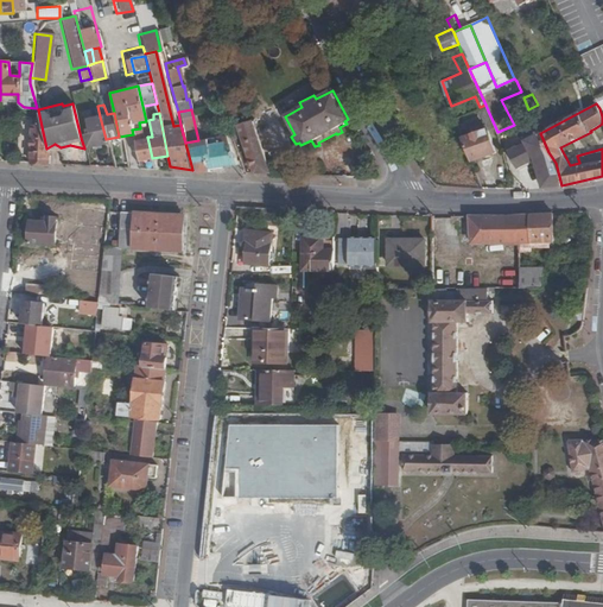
[(29,162),(46,163),(46,149),(39,115),(36,117),(36,120),(30,120),(29,162)]
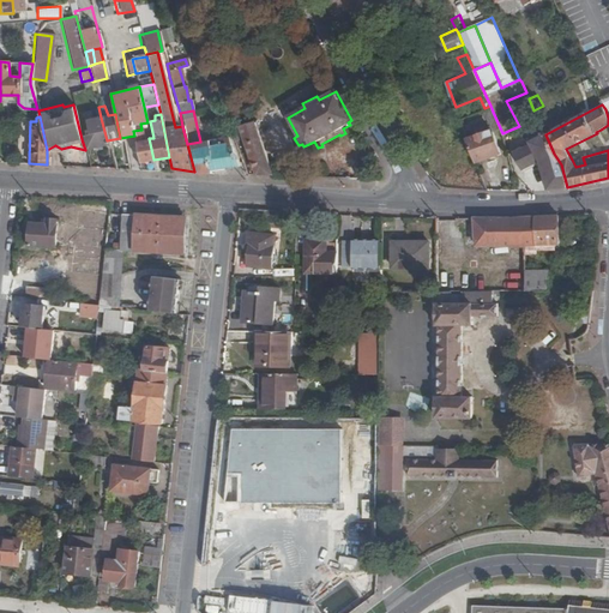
[(108,145),(107,140),(101,118),(85,121),(88,132),(84,132),(85,138),(82,139),(85,150),(108,145)]
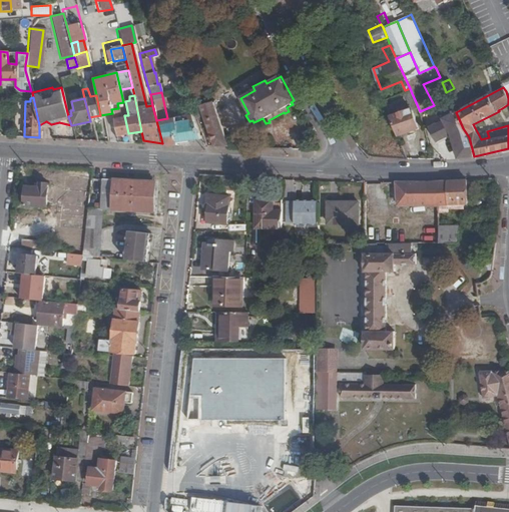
[(202,118),(196,121),(197,124),(204,122),(212,145),(226,146),(225,143),(228,142),(225,132),(222,133),(210,102),(198,106),(202,118)]
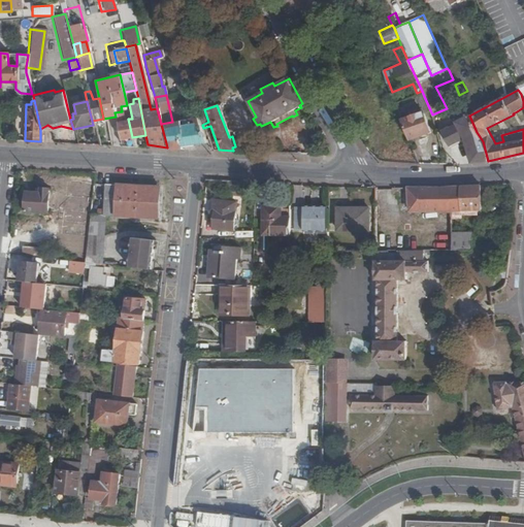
[(411,138),(411,139),(430,132),(423,110),(412,116),(410,111),(405,112),(407,117),(402,119),(411,138)]
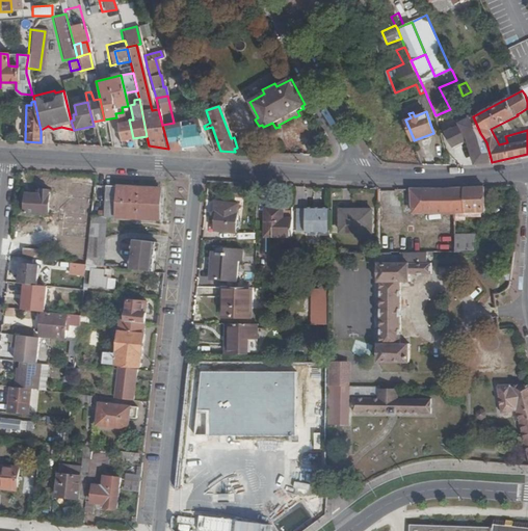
[(122,147),(134,148),(133,138),(129,120),(124,121),(123,112),(115,113),(116,117),(122,147)]
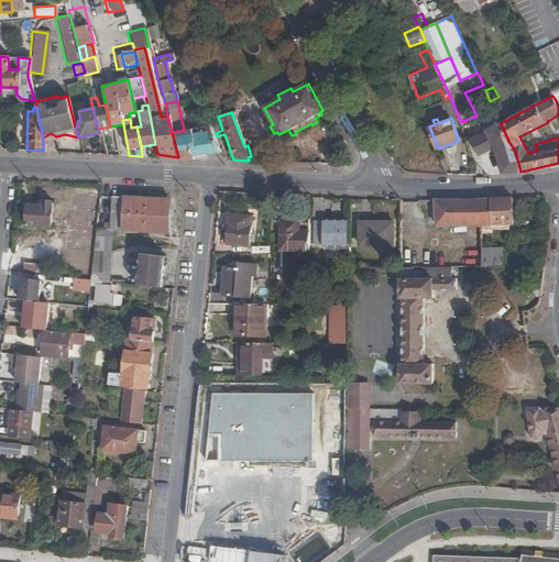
[(496,147),(504,173),(521,172),(515,151),(508,141),(501,123),(473,141),(481,155),(496,147)]
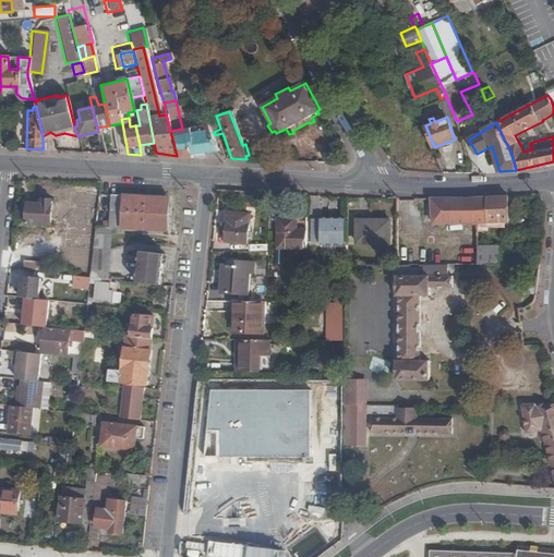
[(177,156),(191,157),(191,154),(216,149),(207,124),(182,129),(170,131),(177,156)]
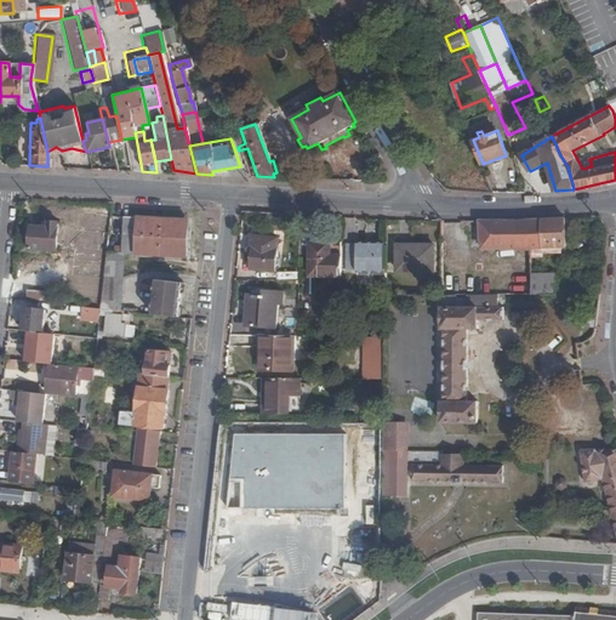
[(483,163),(473,140),(458,146),(467,169),(483,163)]
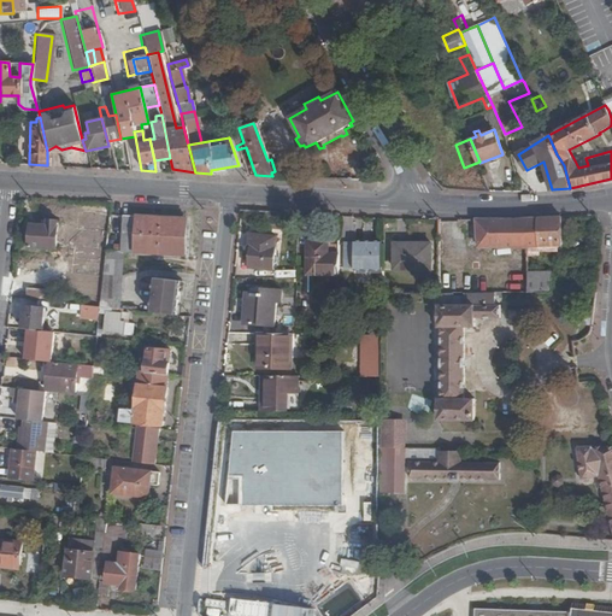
[(588,165),(586,158),(575,160),(578,168),(588,165)]
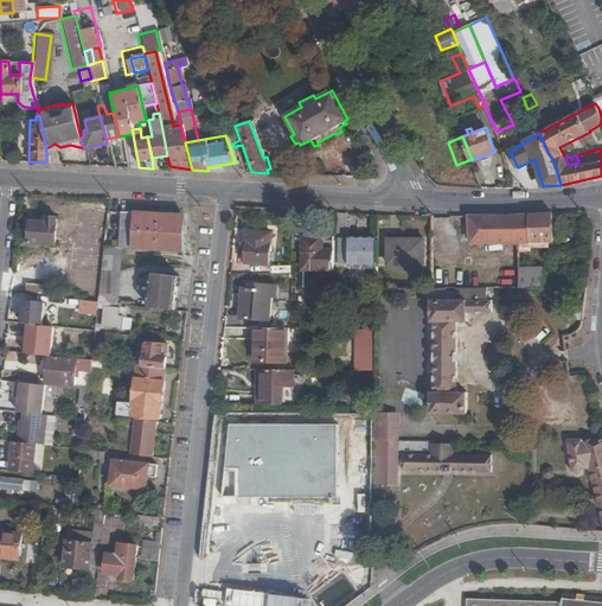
[(117,242),(117,246),(179,250),(181,216),(120,211),(117,242)]
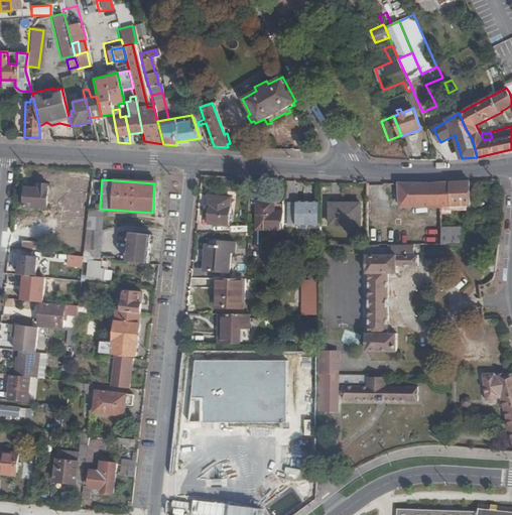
[(468,182),(450,183),(450,207),(468,207),(468,182)]
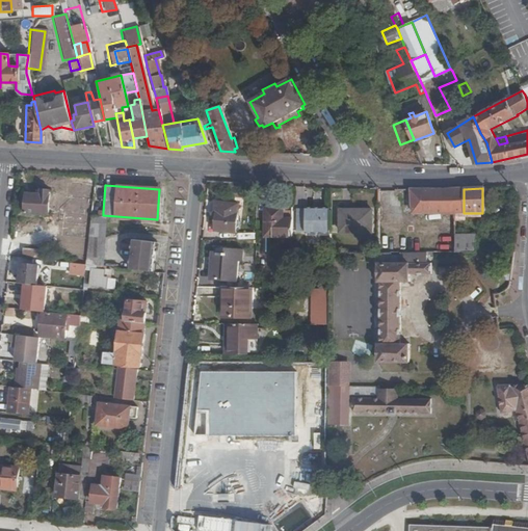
[(464,213),(464,189),(410,190),(412,214),(441,213),(452,213),(464,213)]
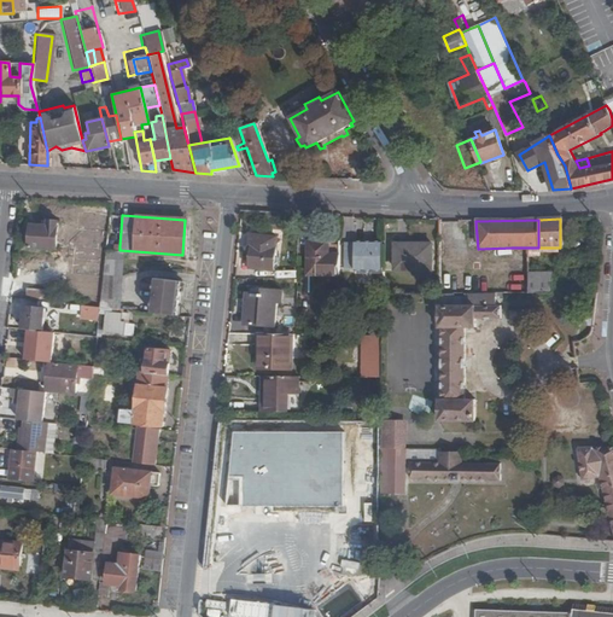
[(42,226),(27,225),(24,248),(52,250),(54,222),(42,221),(42,226)]
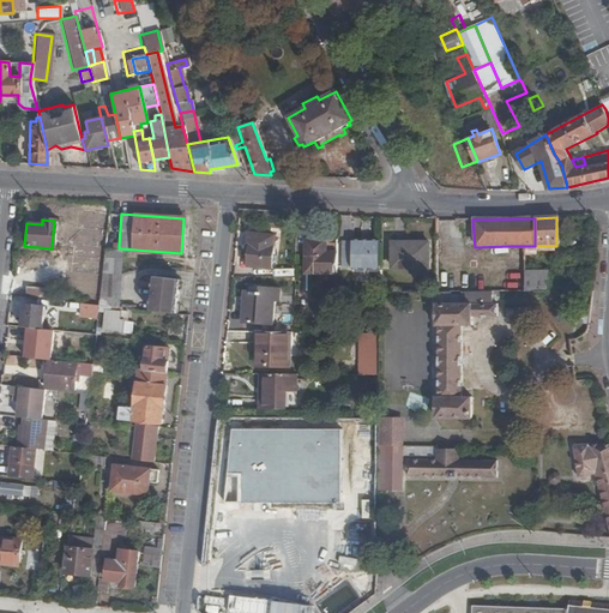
[(272,236),(248,234),(245,265),(269,269),(272,236)]
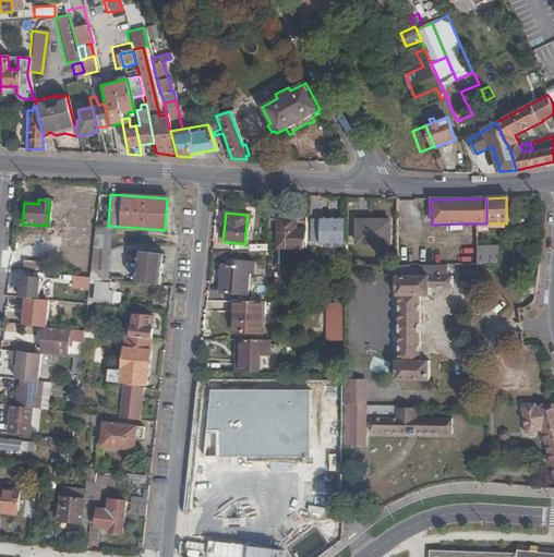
[(303,250),(304,230),(292,229),(293,219),(276,219),(275,249),(303,250)]
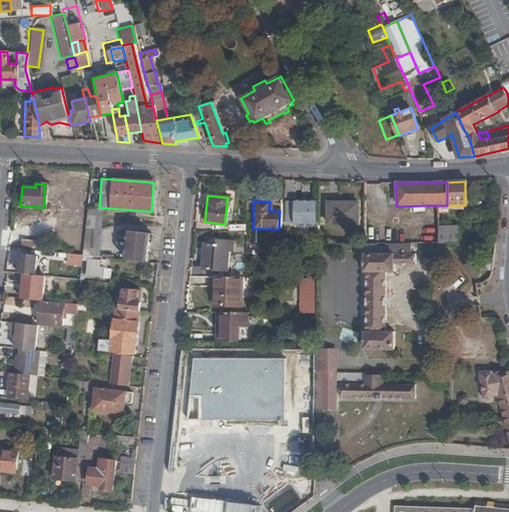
[(292,223),(315,223),(315,202),(293,201),(292,223)]
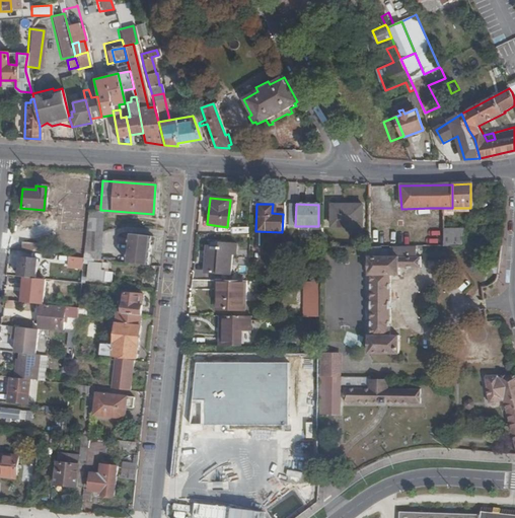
[(361,206),(330,206),(330,227),(361,227),(361,206)]
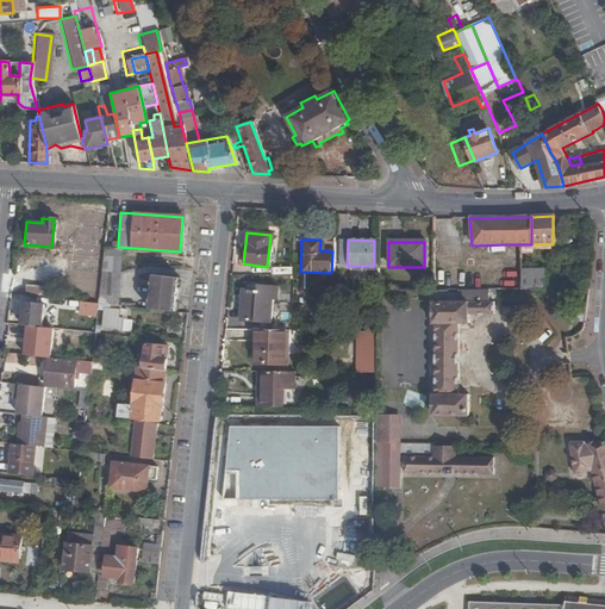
[(112,247),(103,246),(100,272),(117,273),(118,247),(112,247)]
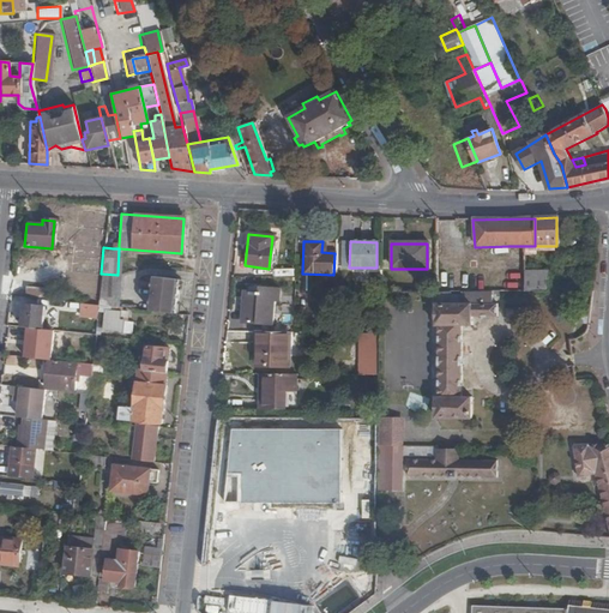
[(522,272),(522,292),(544,293),(546,272),(522,272)]
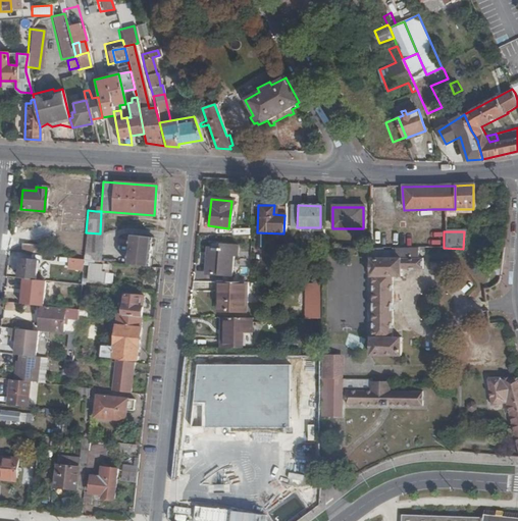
[(100,233),(86,232),(83,260),(93,261),(98,262),(100,233)]
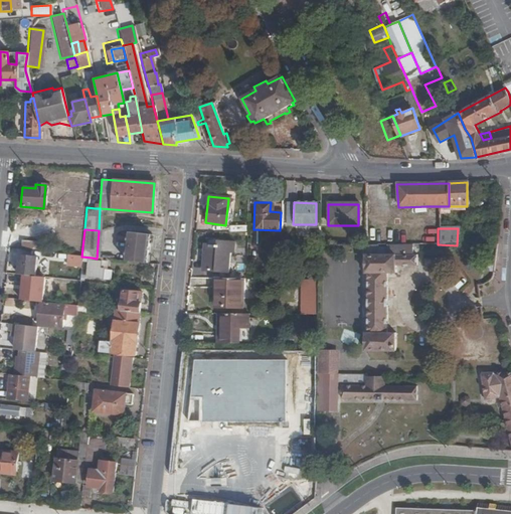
[(124,262),(146,264),(150,234),(128,232),(124,262)]
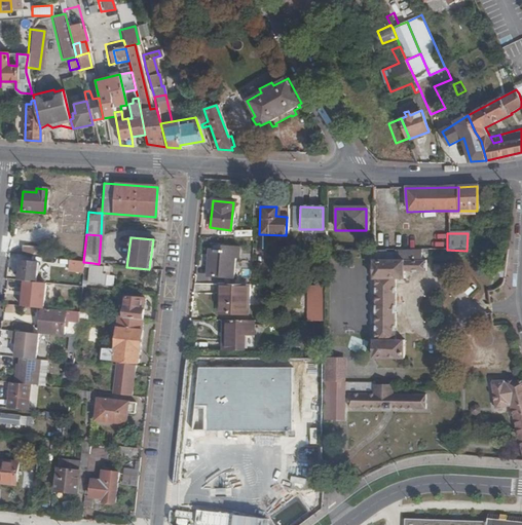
[(22,245),(21,253),(37,255),(37,247),(22,245)]
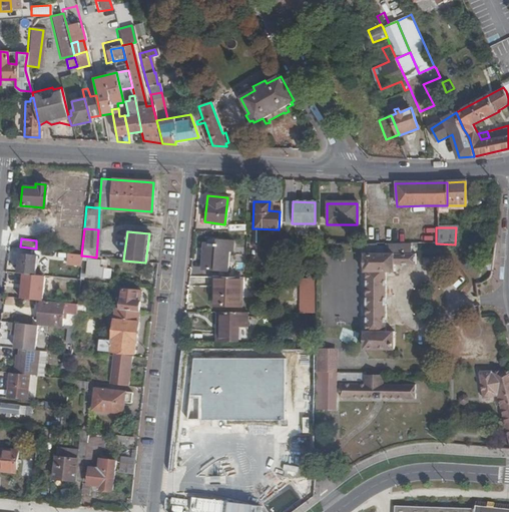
[(217,245),(207,244),(205,261),(201,261),(200,269),(225,272),(228,252),(231,252),(232,243),(218,241),(217,245)]
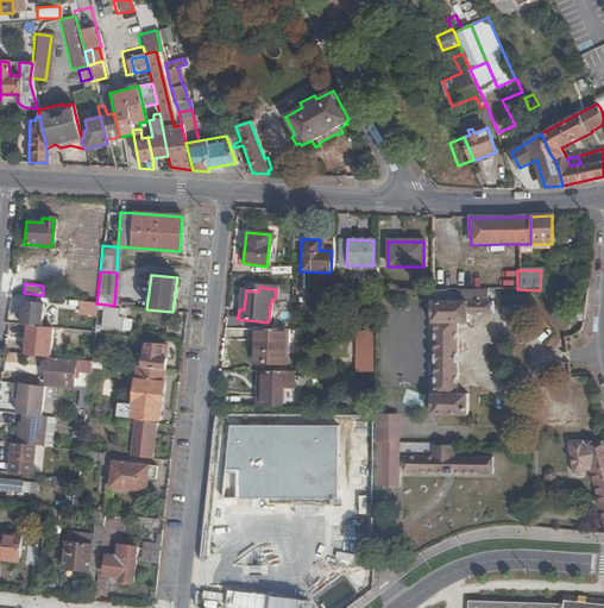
[(433,301),(486,302),(486,289),(434,289),(434,293),(433,293),(433,301)]
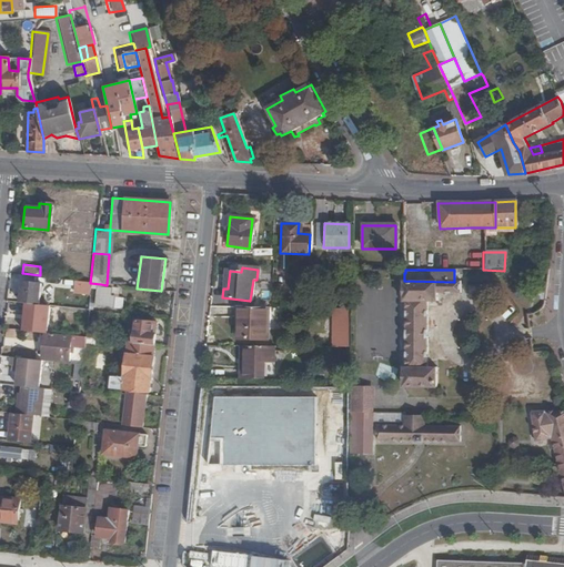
[(404,281),(402,281),(402,303),(404,303),(405,368),(403,368),(403,387),(435,388),(435,368),(426,368),(425,303),(435,302),(435,294),(459,295),(459,282),(454,282),(404,281)]
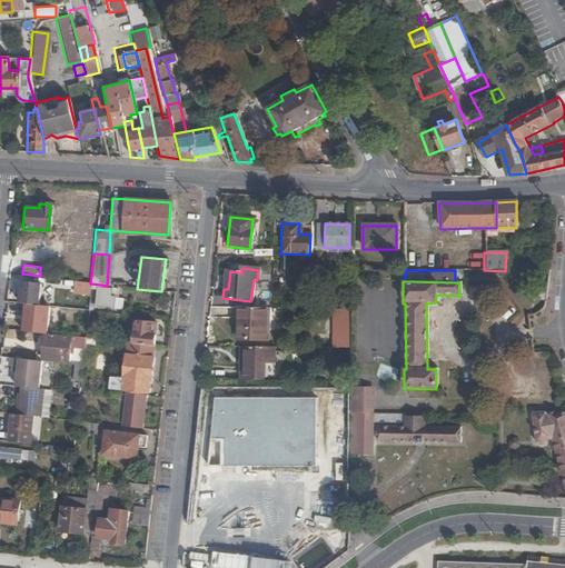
[(40,285),(21,282),(19,304),(38,306),(40,285)]
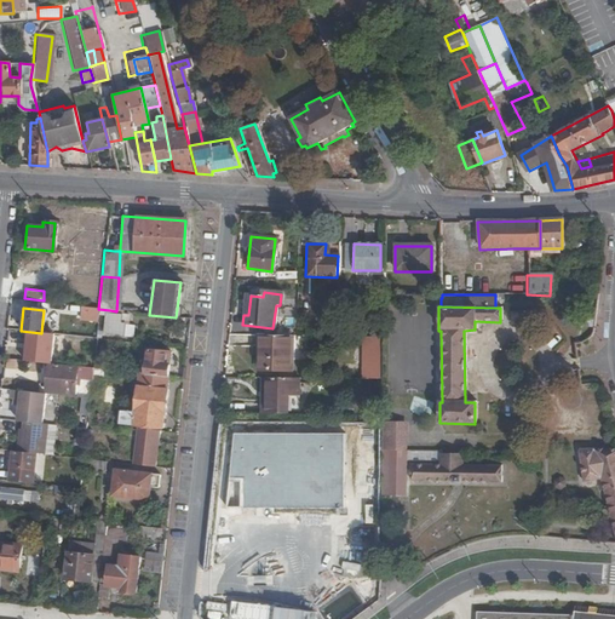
[(110,310),(98,309),(98,315),(105,315),(104,333),(124,334),(125,324),(126,324),(127,317),(110,315),(110,310)]
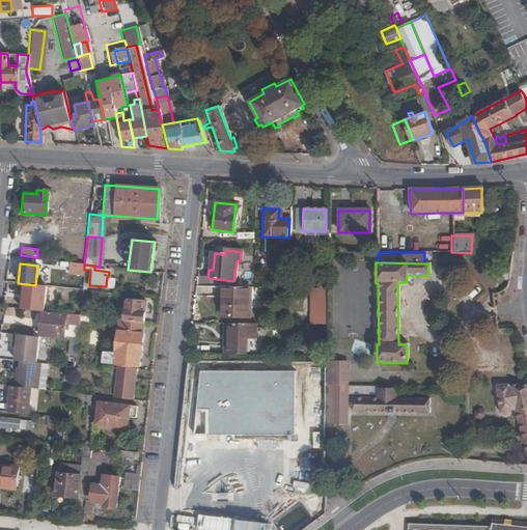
[(248,316),(248,285),(220,285),(219,316),(248,316)]
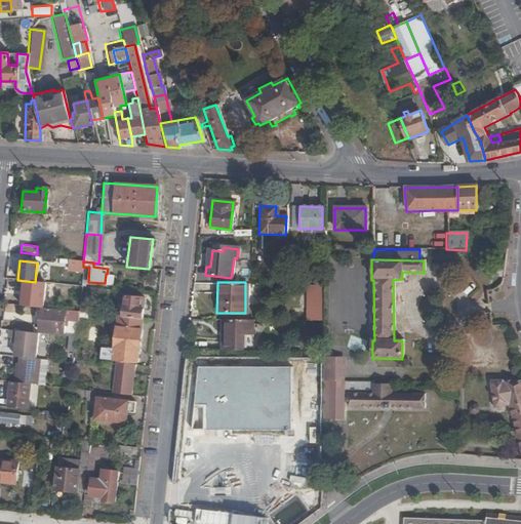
[(497,285),(484,288),(487,300),(501,297),(497,285)]
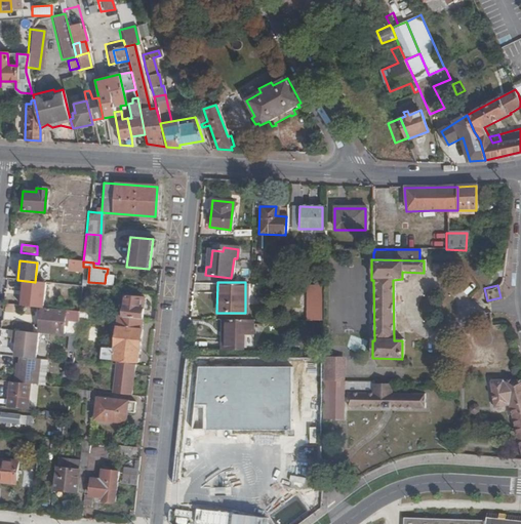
[(123,316),(142,318),(144,308),(139,308),(141,296),(125,294),(123,316)]
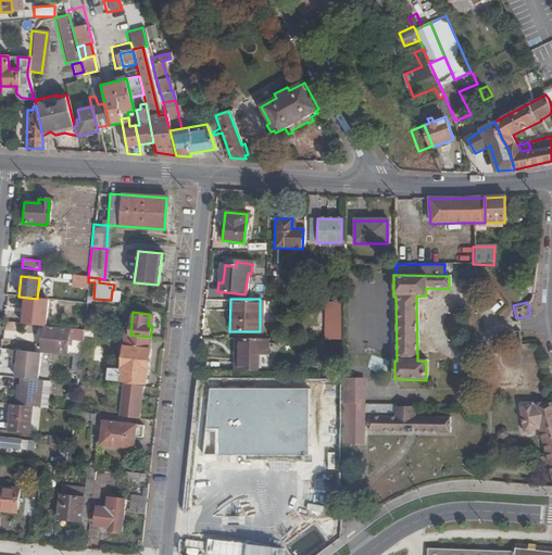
[(20,324),(8,323),(7,330),(19,331),(20,324)]
